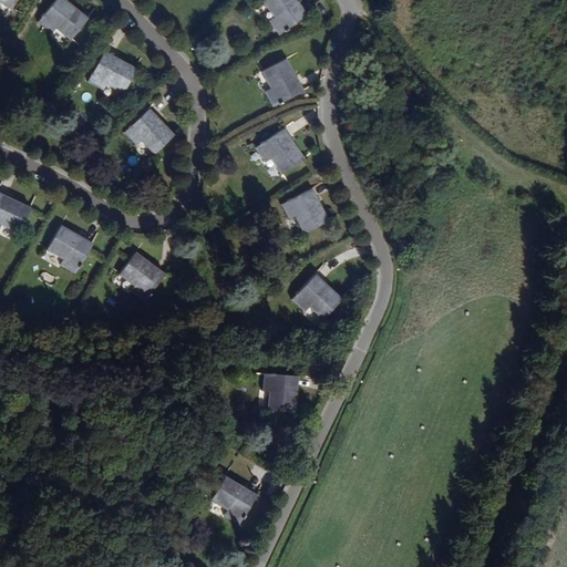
[(63,0),(54,0),(39,21),(52,32),(57,28),(71,39),(86,19),(63,0)]
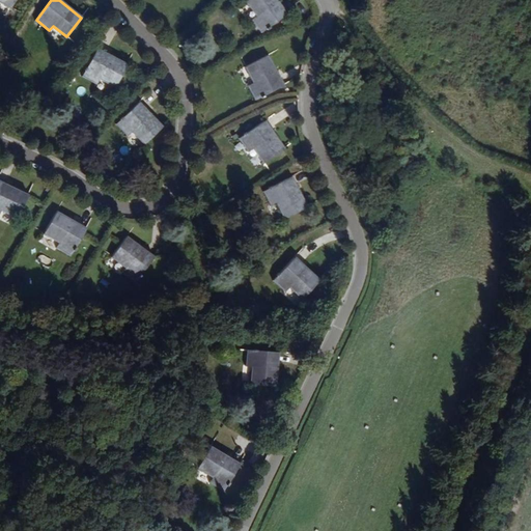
[(275,0),(246,0),(256,16),(252,19),(261,31),(285,14),(275,0)]
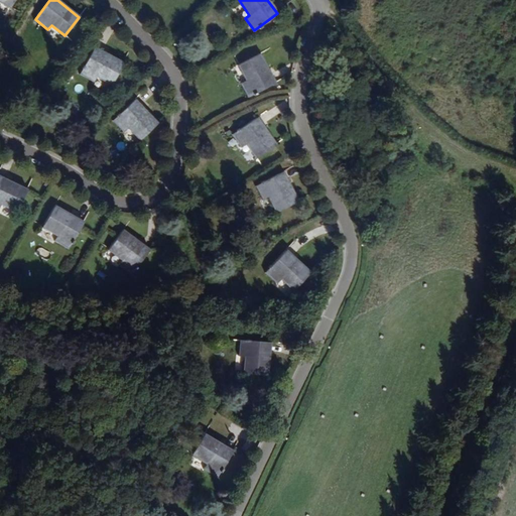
[(113,83),(123,62),(93,47),(80,73),(94,80),(97,75),(113,83)]
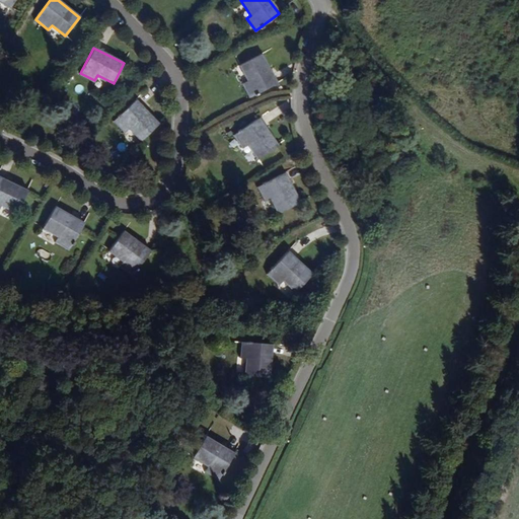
[(240,64),(247,79),(242,82),(250,97),(276,83),(260,54),(240,64)]
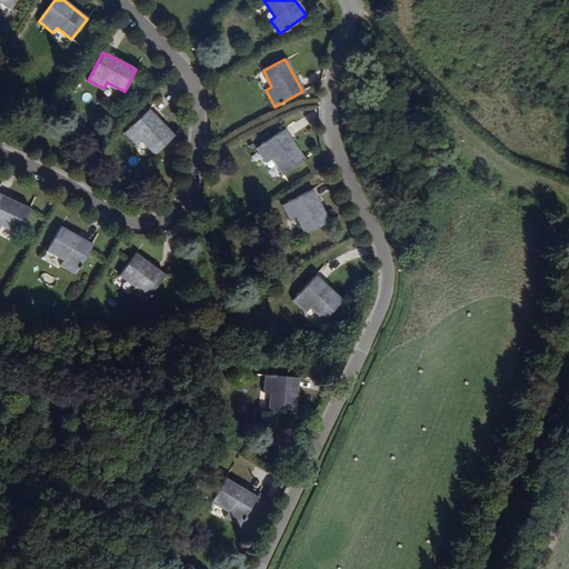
[(156,153),(173,136),(148,109),(125,131),(137,145),(142,140),(156,153)]
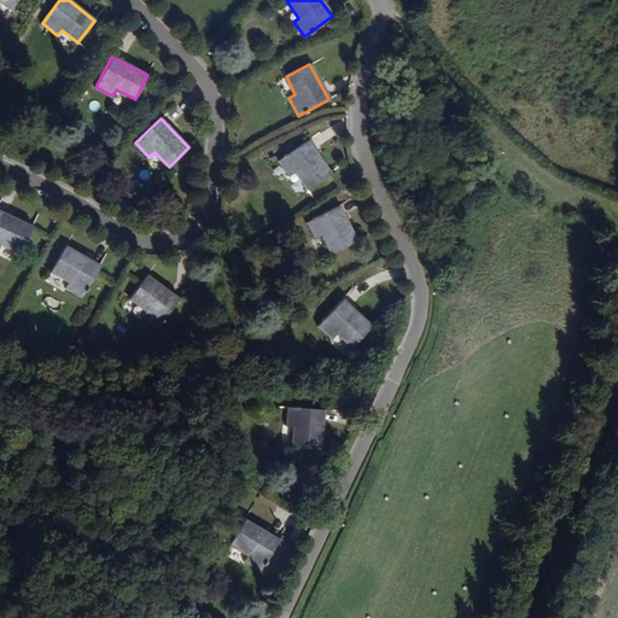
[(279,159),(290,175),(296,173),(307,188),(331,173),(308,140),(279,159)]
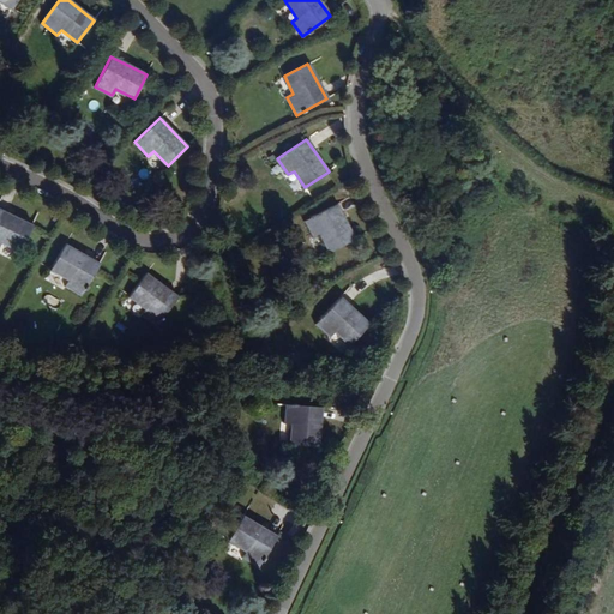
[(476,176),(485,169),(477,162),(470,169),(476,176)]
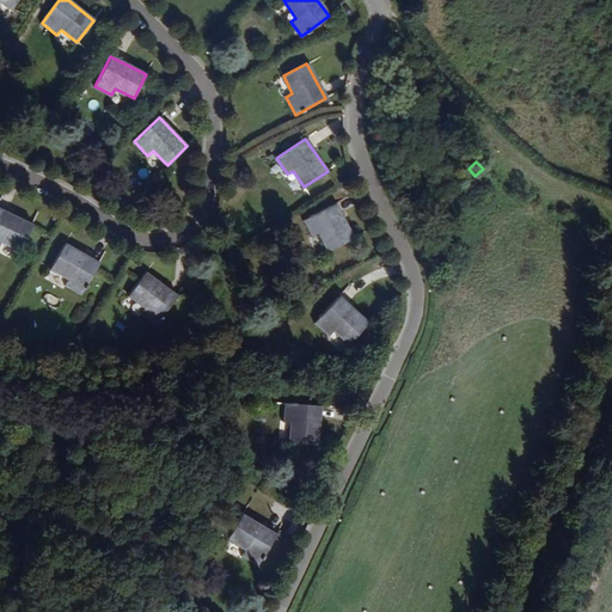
[(335,203),(305,220),(313,237),(320,234),(329,251),(354,238),(335,203)]
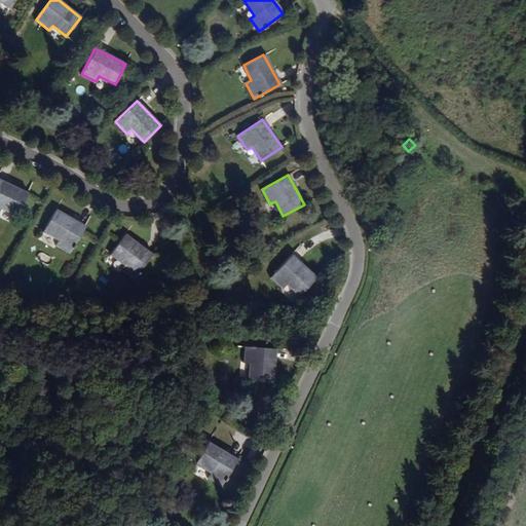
[(0,211),(2,208),(17,215),(28,193),(0,180),(0,211)]
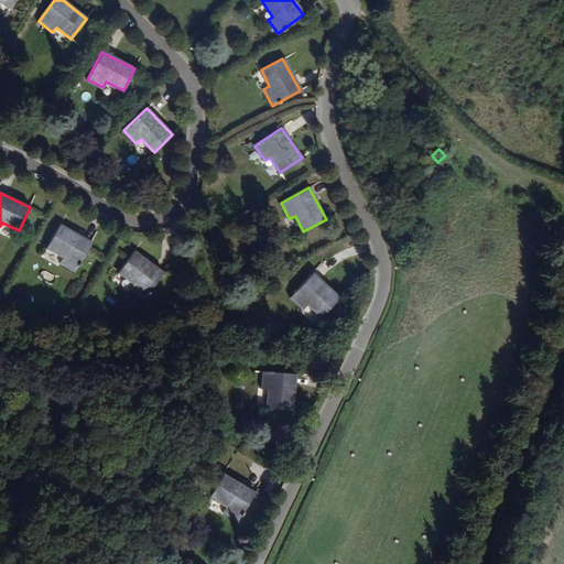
[(47,248),(64,257),(61,262),(76,271),(93,243),(60,225),(47,248)]
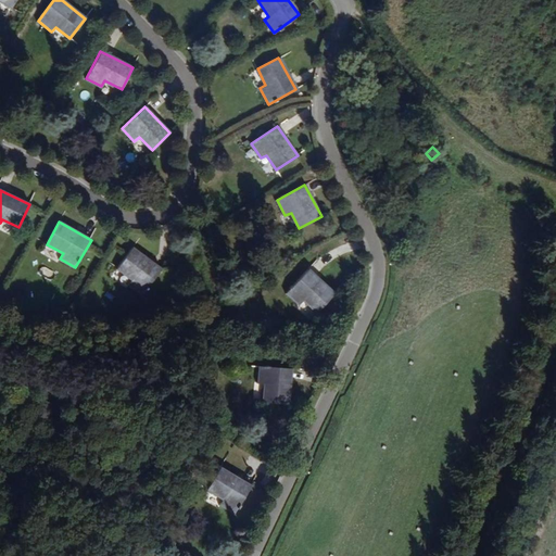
[(117,268),(133,279),(129,285),(143,295),(162,269),(133,248),(117,268)]
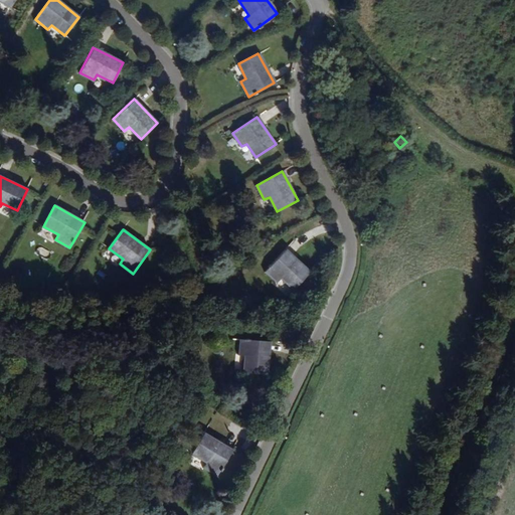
[(286,250),(267,272),(278,283),(282,279),(295,290),(311,273),(286,250)]
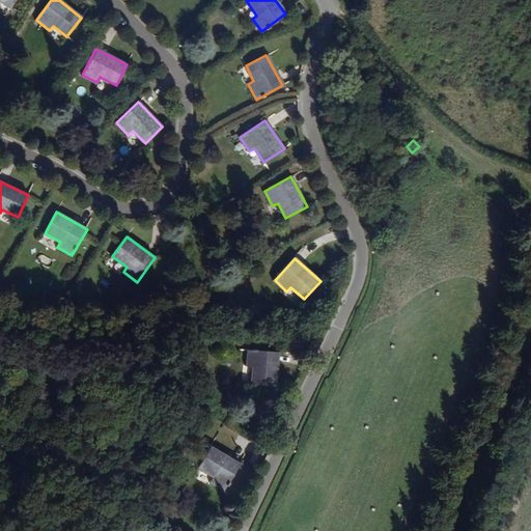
[(277,352),(247,350),(246,366),(251,367),(250,385),(274,386),(277,352)]
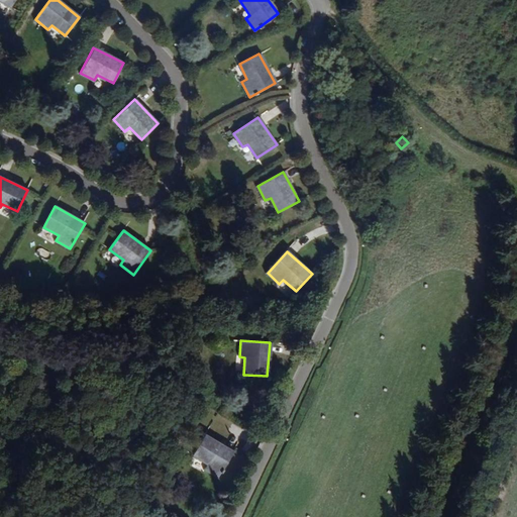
[(204,435),(192,454),(207,463),(204,469),(217,477),(232,451),(204,435)]
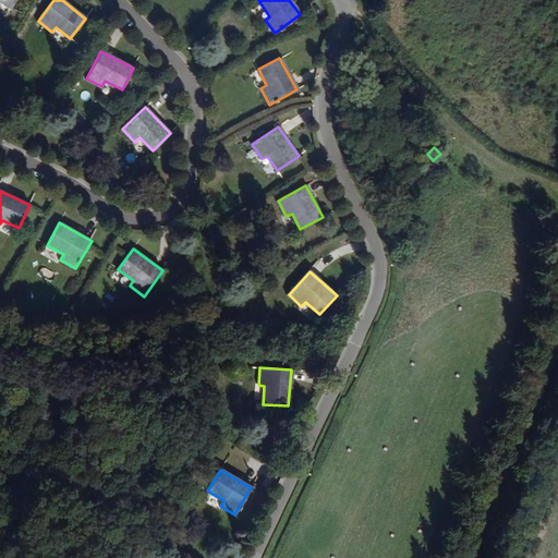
All buildings are outlined.
